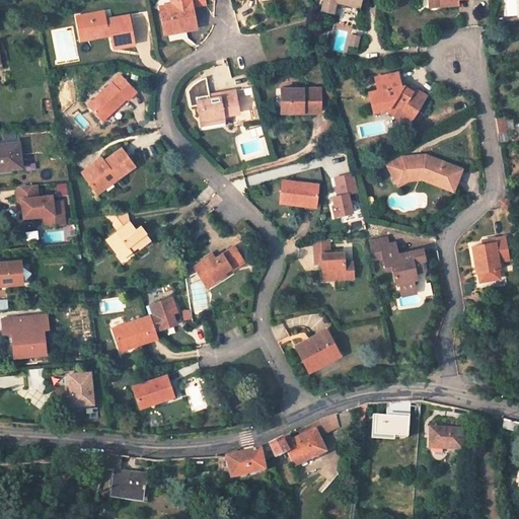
[(198,17),(196,5),(208,3),(207,0),(173,0),(174,2),(175,6),(162,9),(166,33),(177,30),(177,28),(182,27),(182,29),(190,28),(198,17)]
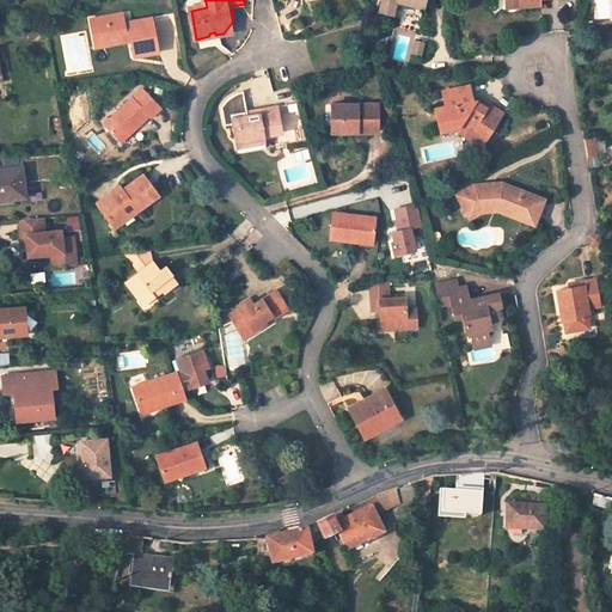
[(395,0),(422,6),(423,0),(379,0),(377,11),(391,14),(395,0)]
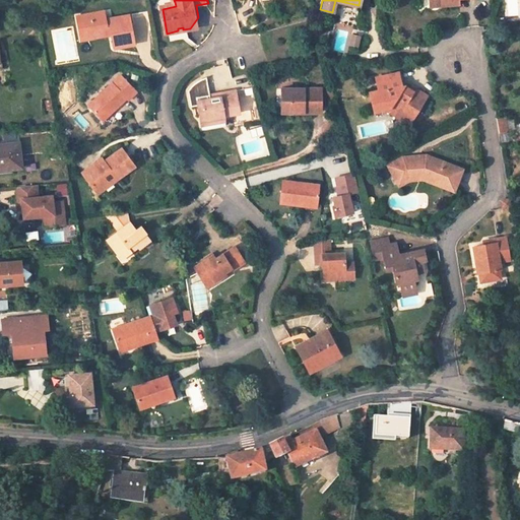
[(110,30),(113,48),(133,44),(127,14),(104,17),(102,10),(75,15),(77,30),(88,28),(89,36),(105,34),(105,31),(110,30)]
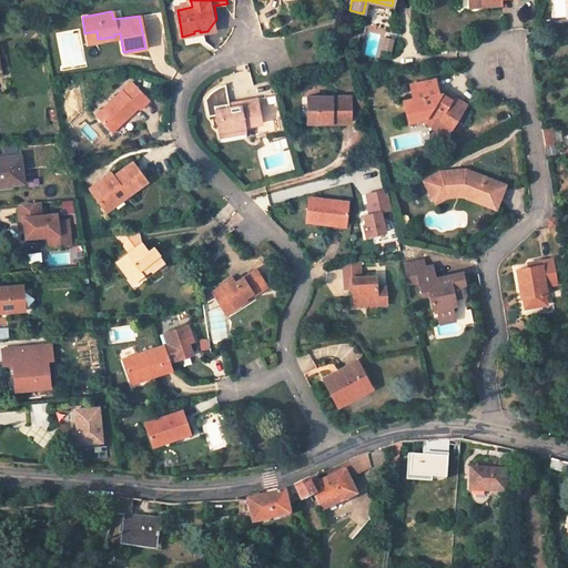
[(219,30),(217,24),(216,19),(208,31),(219,30)]
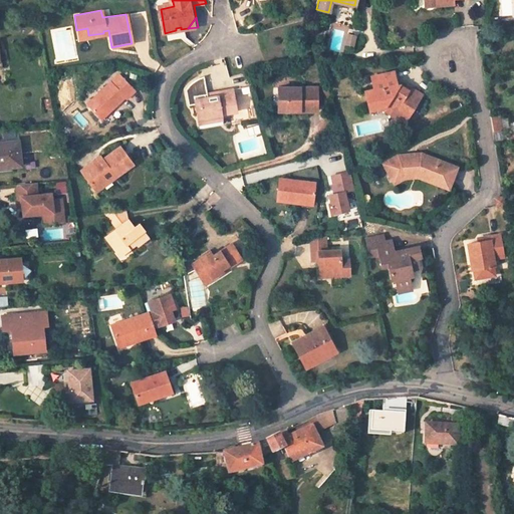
[(88,35),(87,28),(76,30),(78,37),(88,35)]
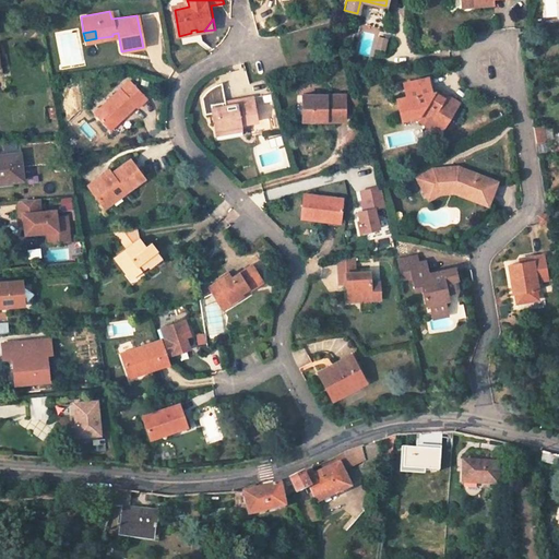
[(384,49),(387,37),(379,36),(377,47),(384,49)]
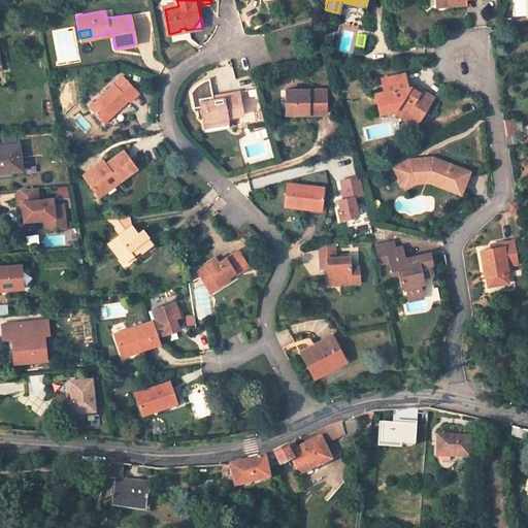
[(422,91),(415,87),(413,86),(410,86),(407,72),(385,77),(388,91),(380,93),(383,105),(390,103),(399,109),(407,114),(405,119),(418,126),(436,96),(424,88),(422,91)]
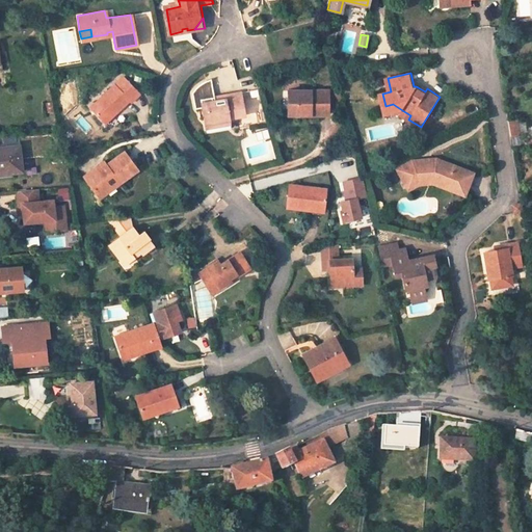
[(131,102),(139,94),(122,77),(89,109),(104,123),(115,111),(117,113),(129,101),(131,102)]
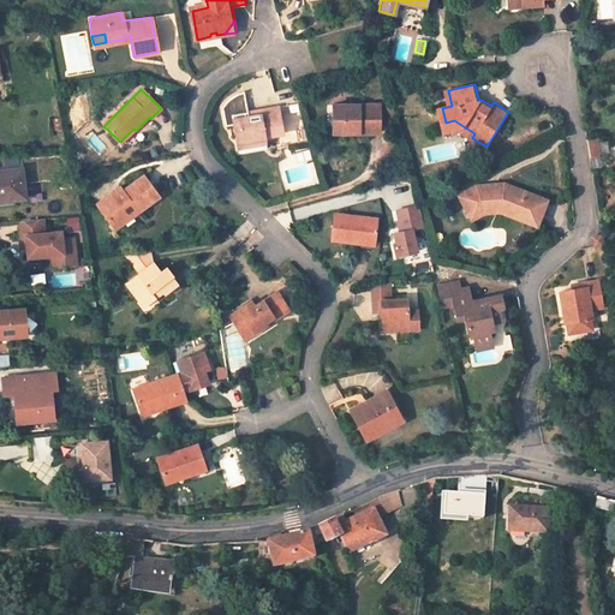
[(357,125),(357,129),(380,129),(380,101),(333,100),(333,115),(341,115),(341,127),(352,129),(352,125),(357,125)]
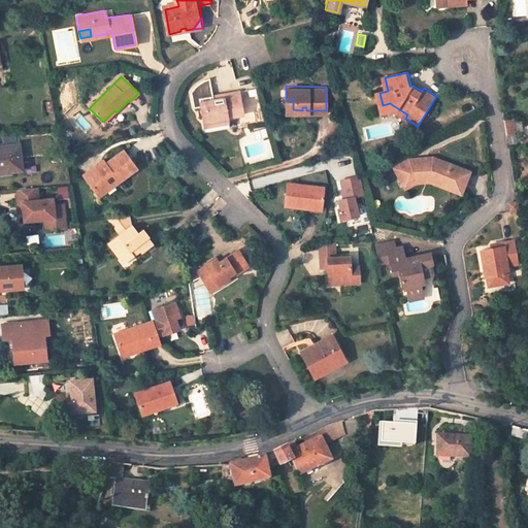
[(199,98),(204,124),(228,120),(227,112),(242,110),(238,88),(209,93),(209,96),(199,98)]
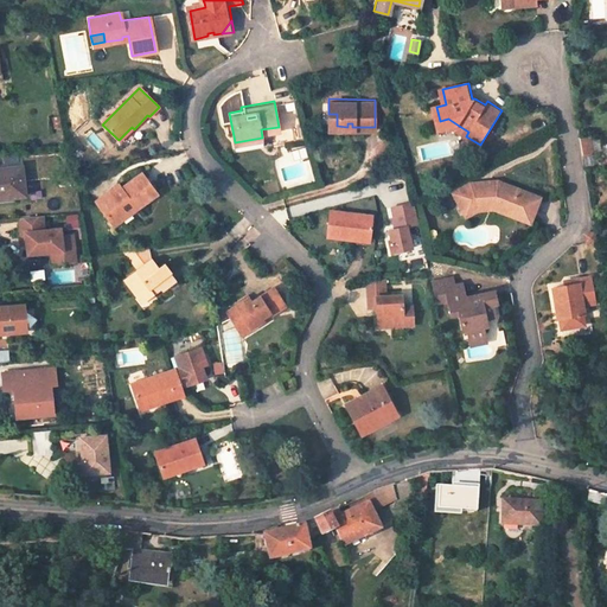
[(442,132),(459,126),(448,119),(440,121),(442,132)]
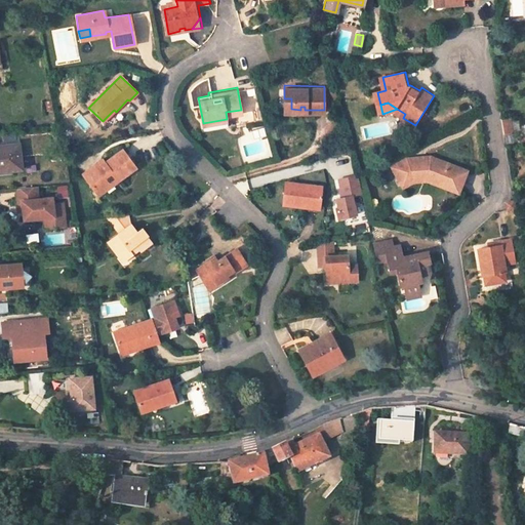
[(105,123),(116,112),(114,110),(103,121),(105,123)]
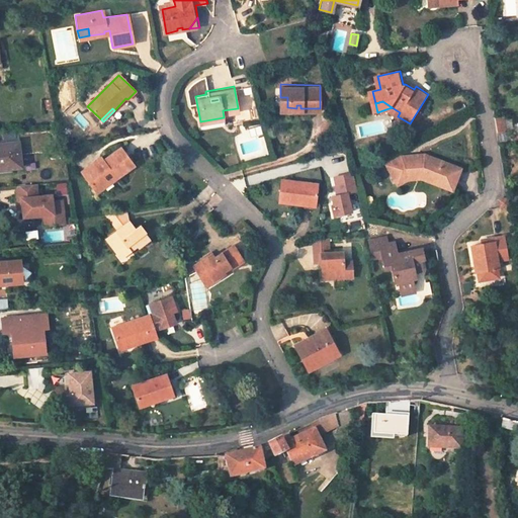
[(507,114),(497,114),(499,124),(509,124),(507,114)]
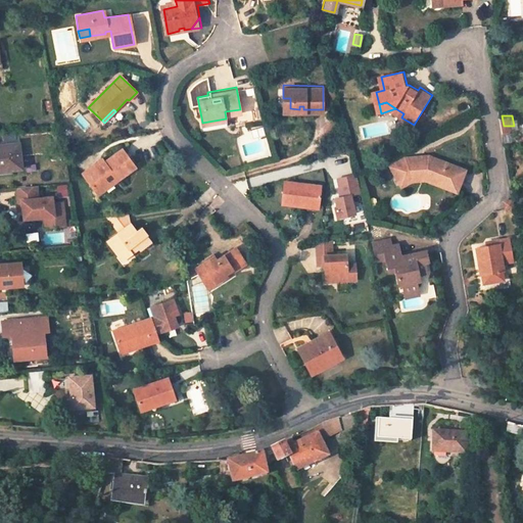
[(11,170),(21,169),(18,143),(0,145),(0,168),(10,167),(11,170)]
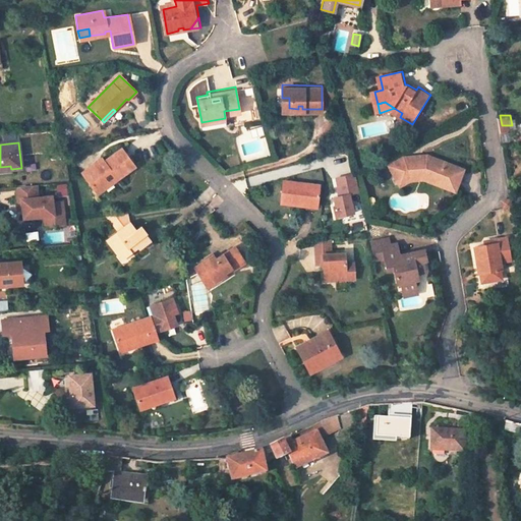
[(95,192),(114,178),(117,181),(134,167),(120,150),(103,164),(99,167),(96,163),(80,174),(95,192)]
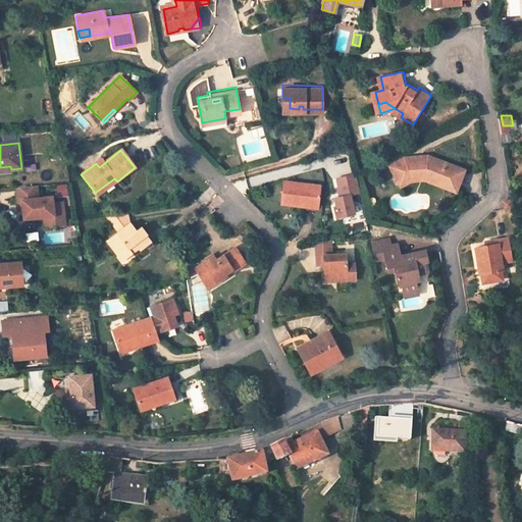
[(473,164),(438,150),(429,153),(430,155),(410,161),(397,167),(403,181),(415,175),(428,171),(464,186),(473,164)]
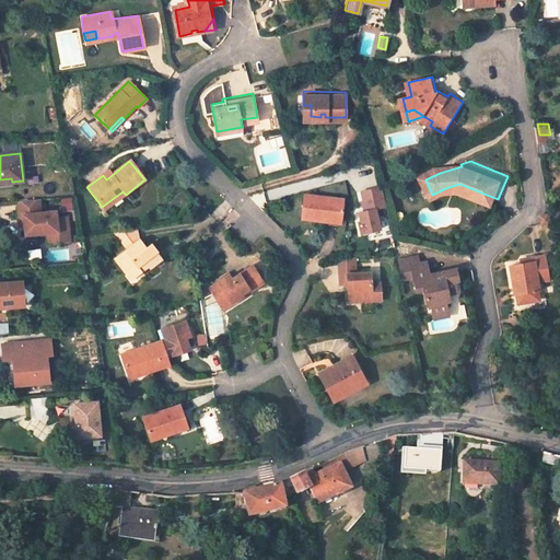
[(459,184),(445,188),(432,195),(435,200),(452,193),(461,190),(496,205),(498,199),(459,184)]
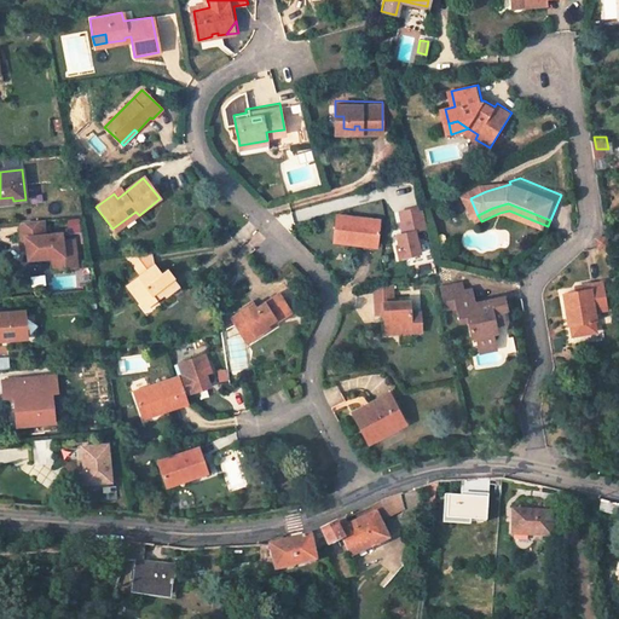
[(400,260),(423,254),(417,231),(427,229),(421,206),(397,212),(401,231),(393,233),(400,260)]
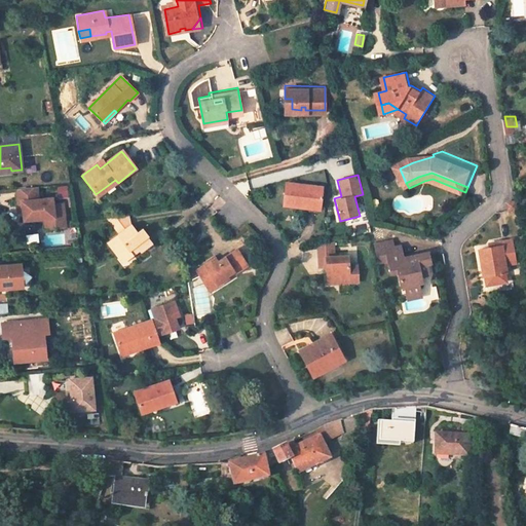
[(118,183),(115,180),(96,194),(99,197),(118,183)]
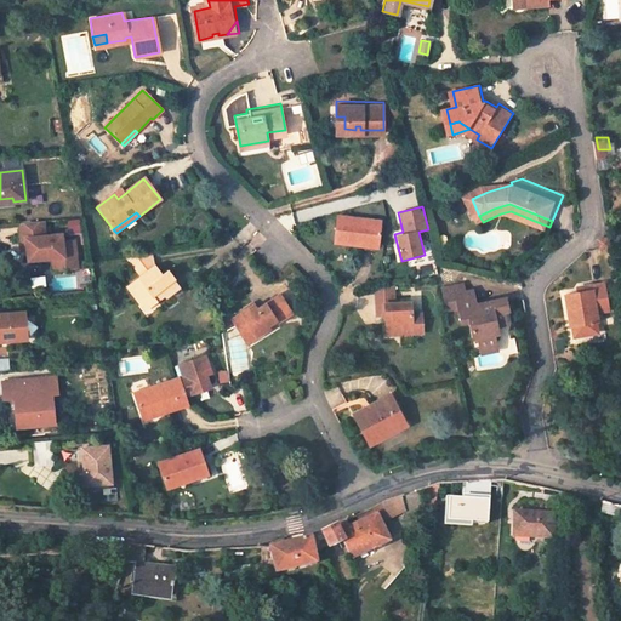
[(358,243),(358,239),(374,241),(376,243),(379,218),(335,214),(331,239),(358,243)]
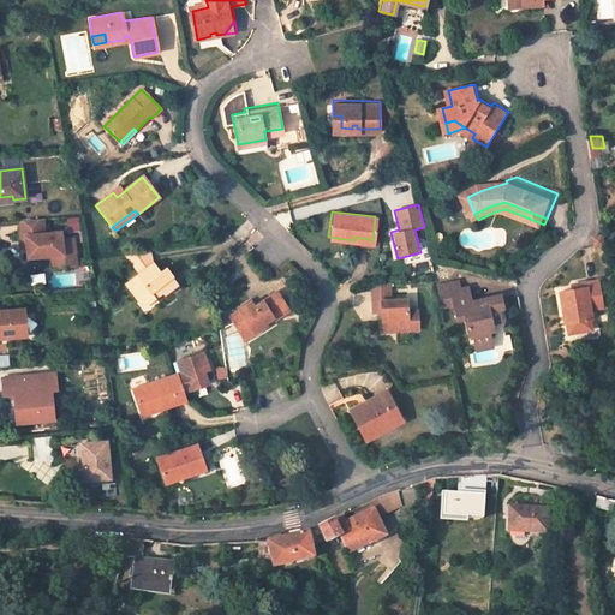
[(45,215),(17,219),(19,233),(24,233),(25,245),(27,255),(51,252),(61,250),(63,255),(75,254),(72,234),(64,236),(63,228),(46,230),(45,215)]
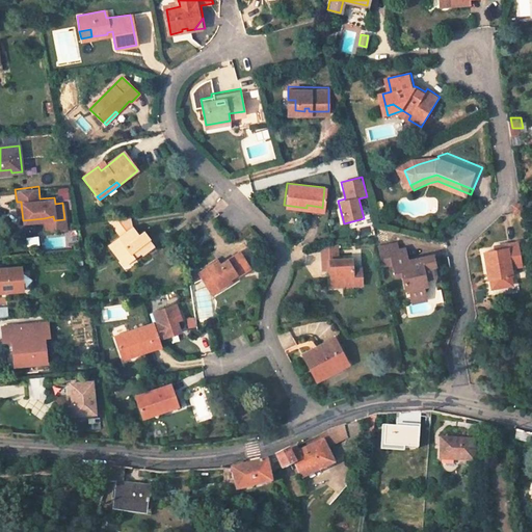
[(526,211),(524,203),(513,204),(514,212),(526,211)]
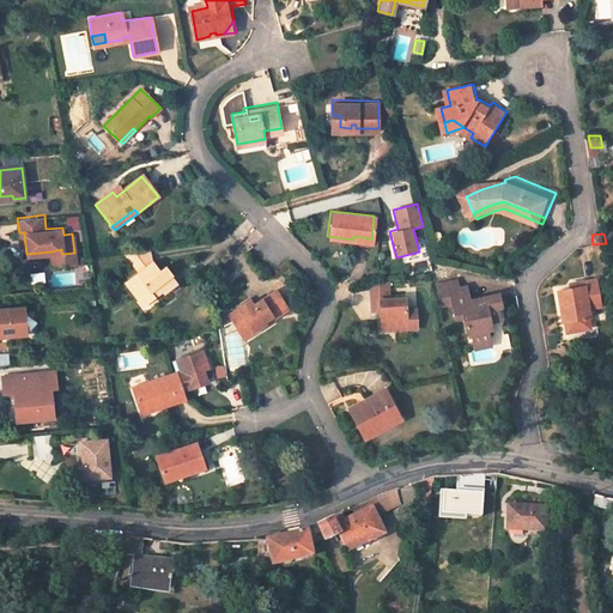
[(147,247),(122,250),(138,269),(152,258),(147,247)]
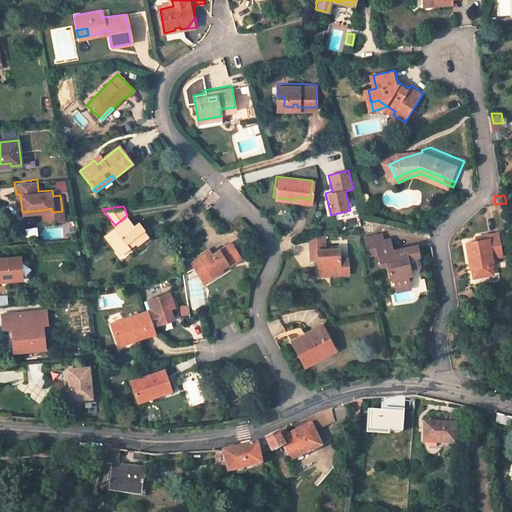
[(63,217),(62,211),(52,212),(51,208),(42,210),(43,219),(63,217)]
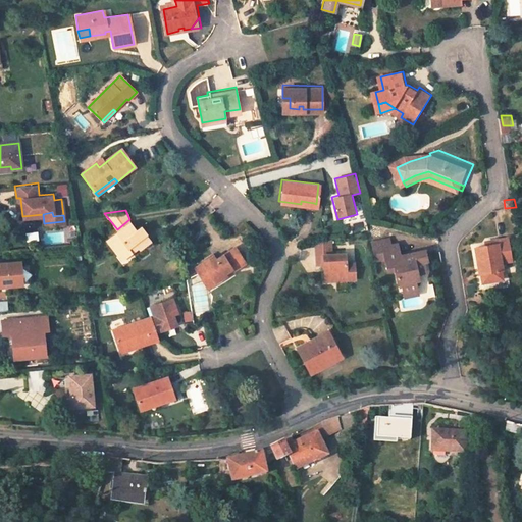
[(129,219),(117,229),(106,239),(119,253),(128,246),(132,250),(138,245),(140,247),(151,238),(145,230),(147,229),(140,221),(135,226),(129,219)]
